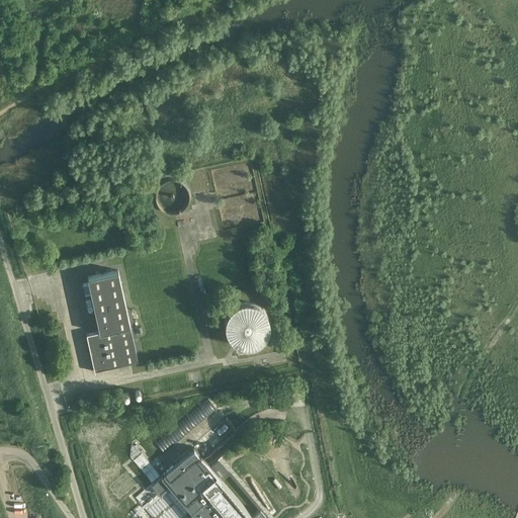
[(156,193),(155,196),(156,198),(156,201),(157,203),(159,206),(160,208),(162,210),(165,211),(167,212),(170,213),(172,213),(175,213),(178,212),(180,211),(182,209),(184,208),(186,206),(188,203),(189,201),(189,198),(189,196),(189,193),(189,191),(188,188),(186,186),(184,184),(182,182),(180,181),(178,180),(175,179),(172,179),(170,179),(167,180),(165,181),(162,182),(160,184),(159,186),(157,188),(156,191),(156,193)]
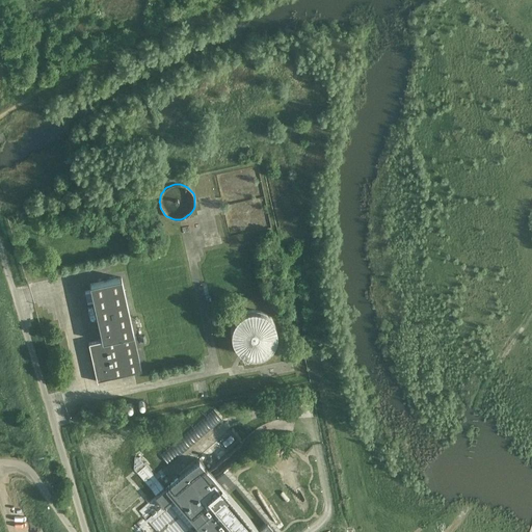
[(89,343),(97,381),(98,381),(98,380),(141,371),(122,277),(89,285),(102,340),(89,343)]
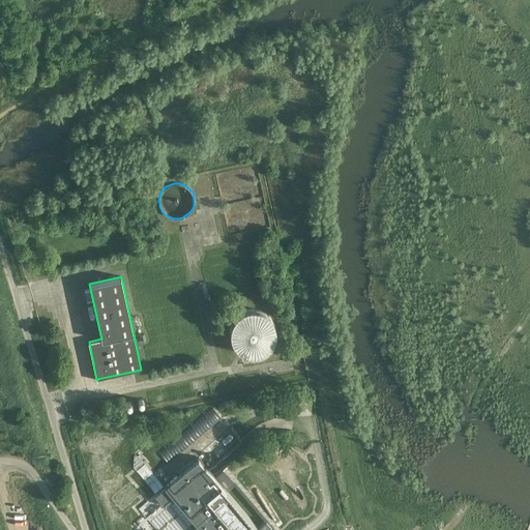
[(231,328),(230,331),(231,334),(232,339),(233,342),(235,345),(237,348),(240,350),(242,352),(246,353),(249,354),(253,354),(257,354),(260,353),(263,352),(266,350),(269,348),(271,345),(273,342),(274,339),(275,334),(276,331),(275,328),(274,324),(273,321),(271,318),(269,315),(266,313),(264,311),(260,310),(257,308),(253,308),(249,308),(246,310),(242,311),(240,313),(237,315),(235,318),(233,321),(232,324),(231,328)]
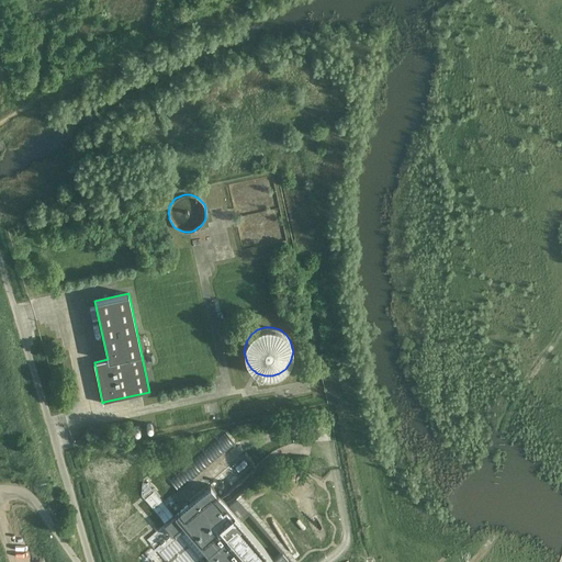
[(170,481),(179,492),(235,444),(225,433),(170,481)]
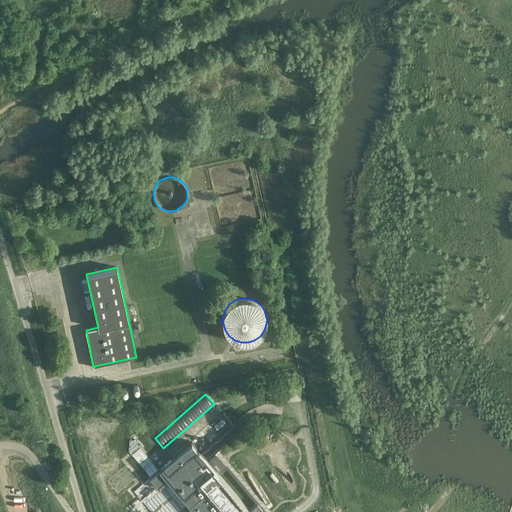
[(225,425),(234,419),(231,415),(222,421),(225,425)]
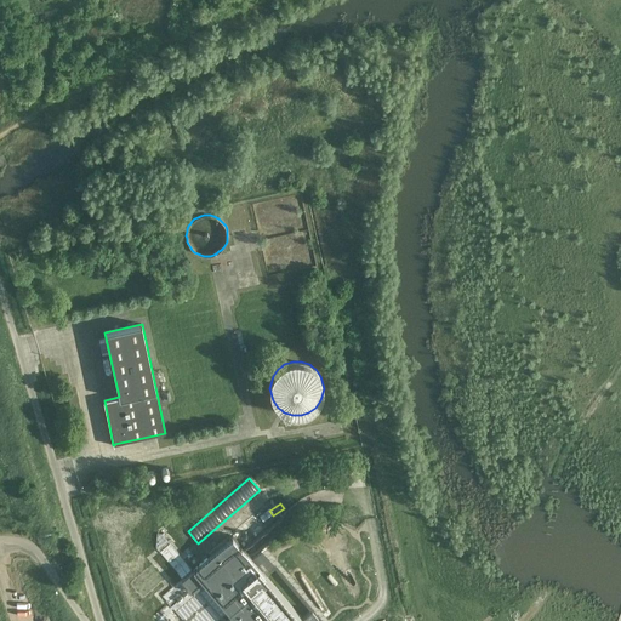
[(320,620),(323,620),(313,609),(303,617),(233,536),(193,570),(161,534),(157,534),(157,548),(183,579),(182,579),(193,592),(204,582),(237,620),(320,620)]
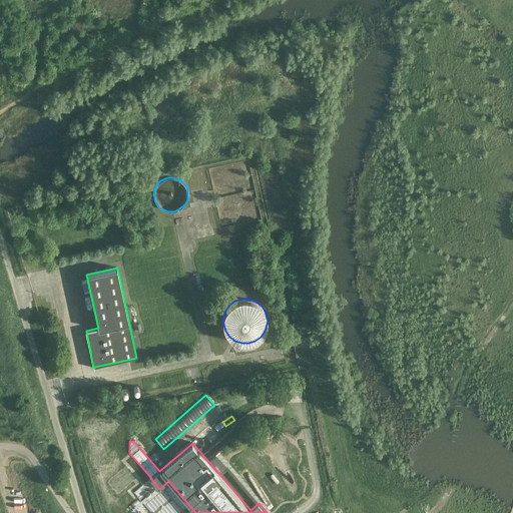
[(262,458),(251,466),(255,470),(265,462),(262,458)]
